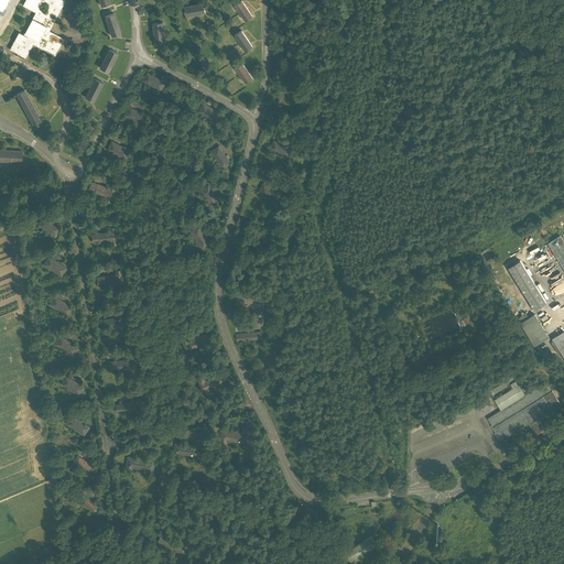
[(0,0),(0,30),(6,33),(21,0),(0,0)]
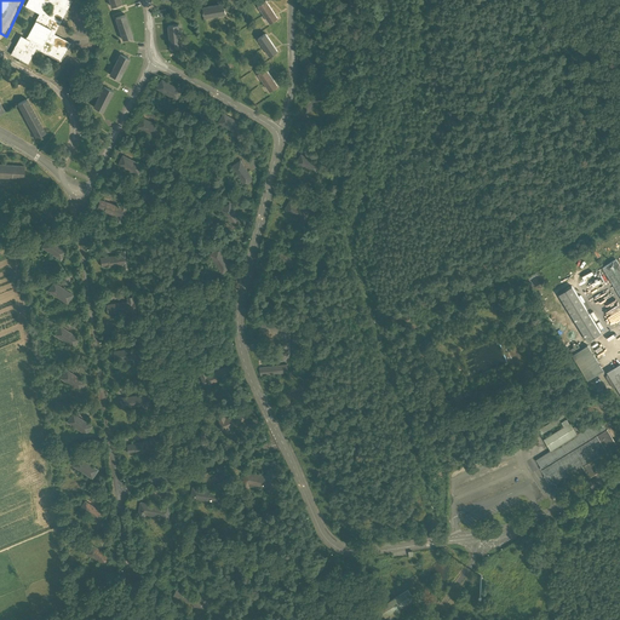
[(55,34),(70,0),(28,0),(26,6),(38,12),(27,38),(19,34),(11,55),(29,63),(35,49),(62,61),(70,41),(55,34)]
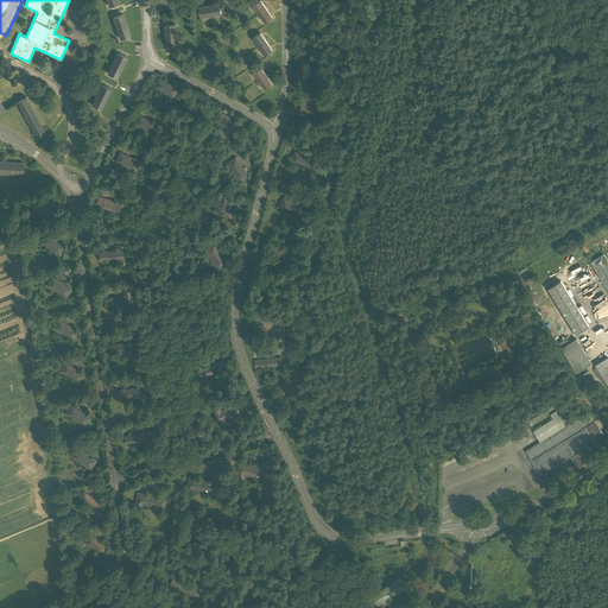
[(265,23),(273,17),(263,1),(254,7),(265,23)]
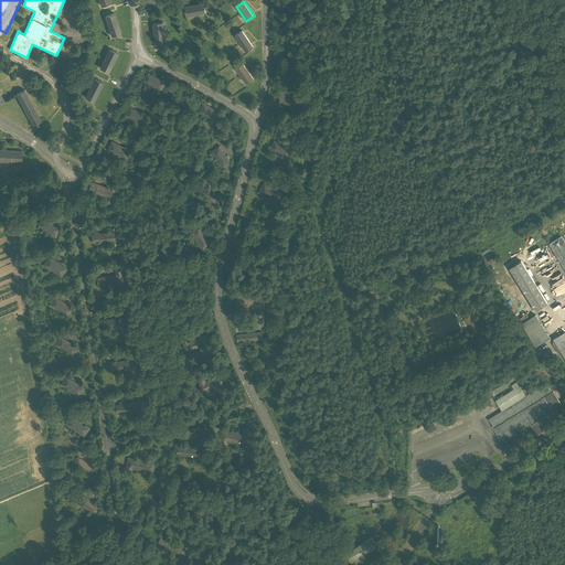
[(187,16),(206,12),(204,2),(184,6),(187,16)]
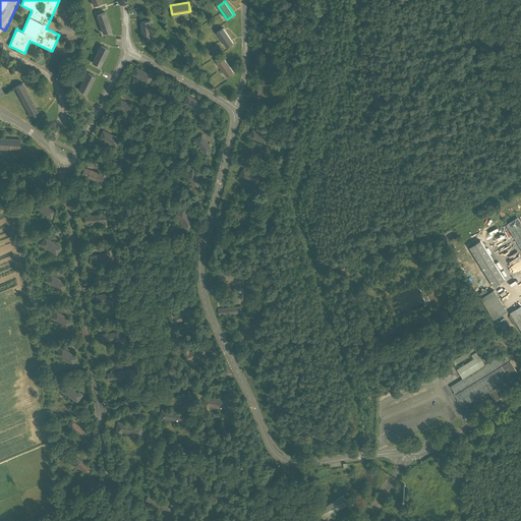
[(111,31),(107,11),(97,14),(102,33),(111,31)]
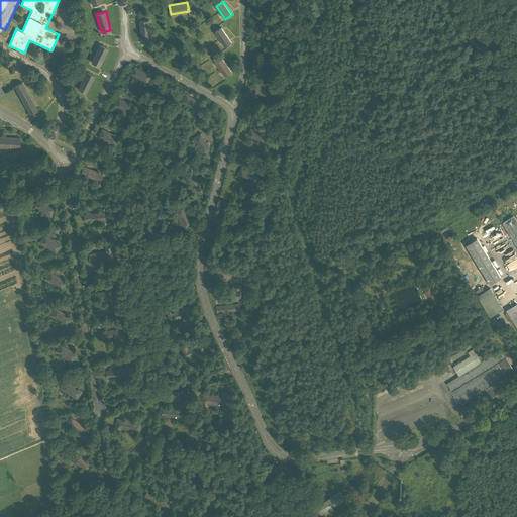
[(149,19),(140,20),(141,40),(150,39),(149,19)]
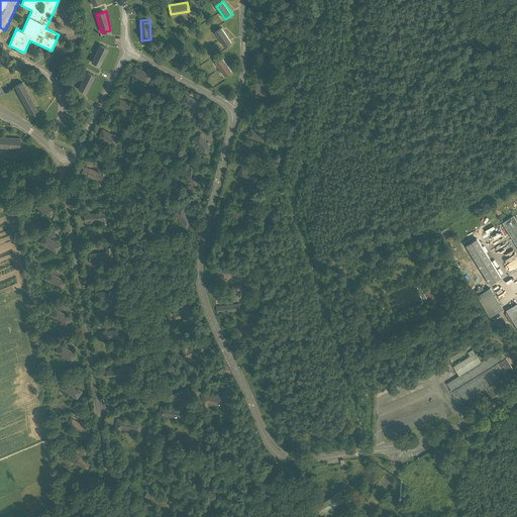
[(224,46),(231,42),(222,26),(215,31),(224,46)]
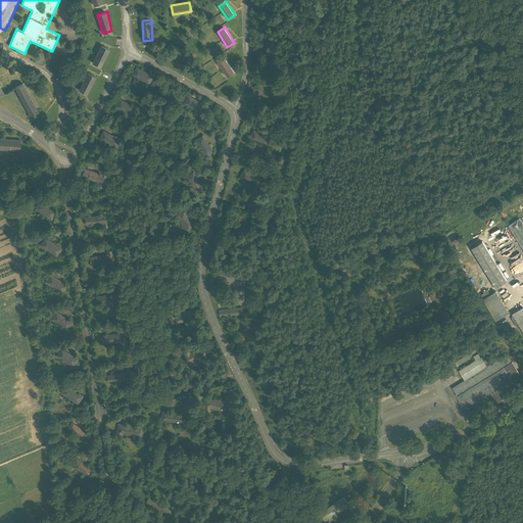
[(101,66),(109,48),(100,45),(92,63),(101,66)]
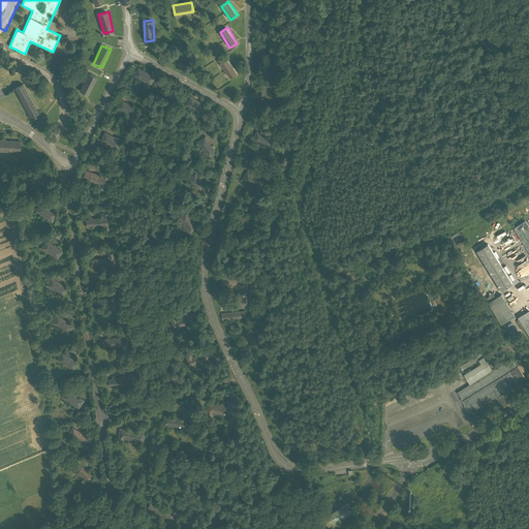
[(220,62),(230,78),(238,72),(227,58),(220,62)]
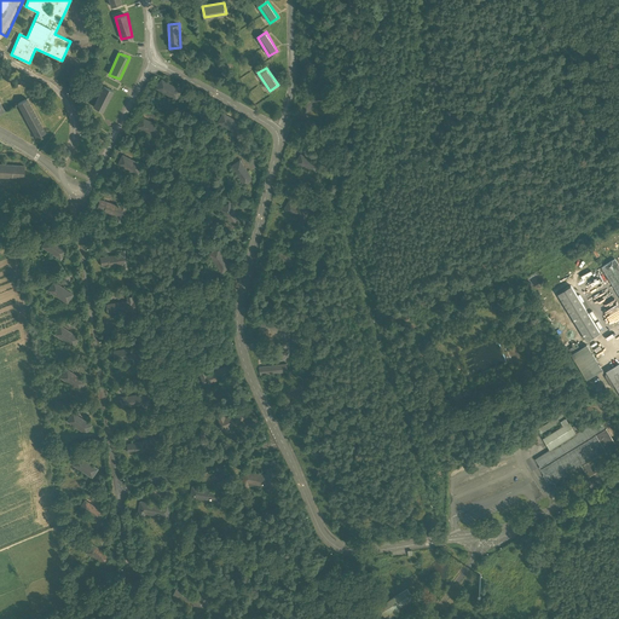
[(181,91),(162,80),(157,88),(177,99),(181,91)]
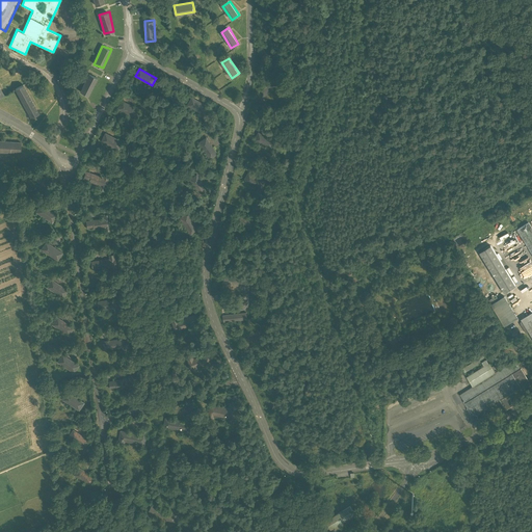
[(88,73),(80,90),(89,95),(98,78),(88,73)]
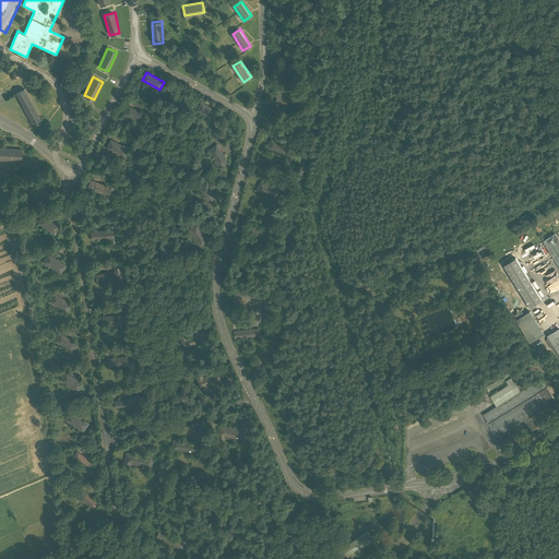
[(306,88),(299,87),(293,110),(299,113),(306,88)]
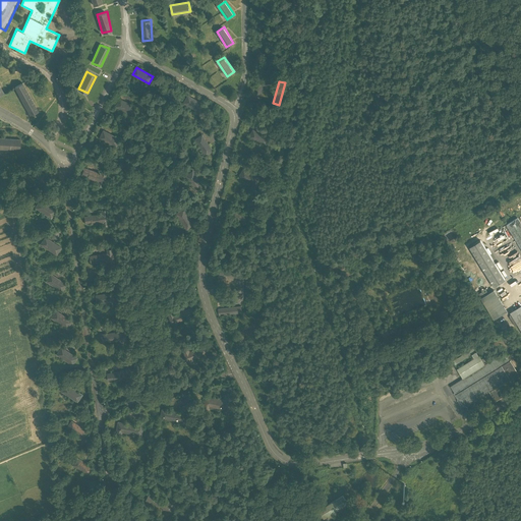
[(14,88),(31,115),(38,111),(22,83),(14,88)]
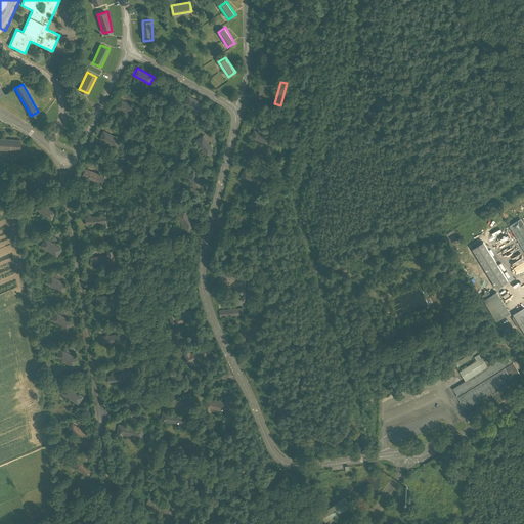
[(206,105),(188,96),(184,103),(202,114),(206,105)]
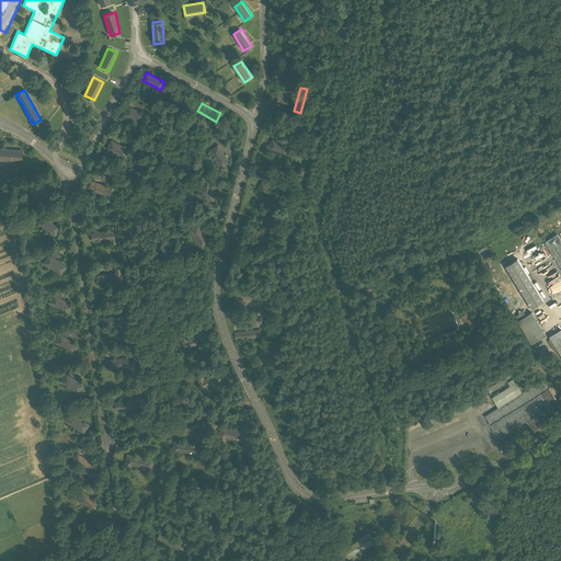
[(147,115),(128,106),(124,114),(142,124),(147,115)]
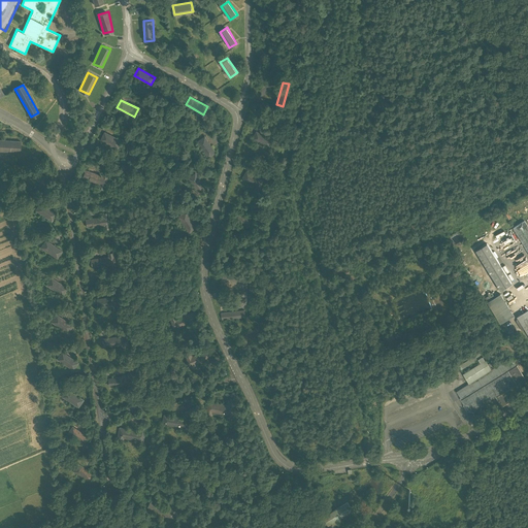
[(273,140),(257,131),(253,139),(269,147),(273,140)]
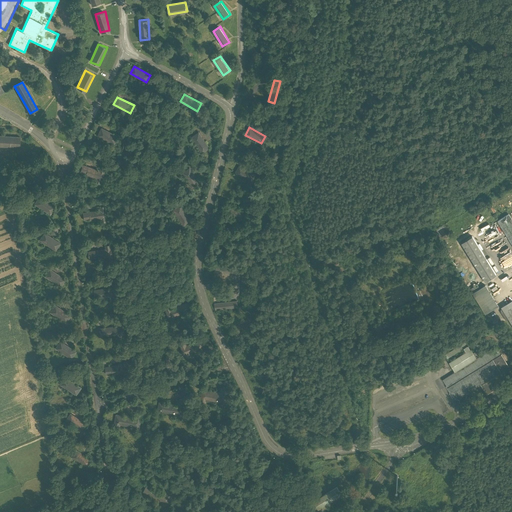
[(118,137),(101,128),(97,136),(114,144),(118,137)]
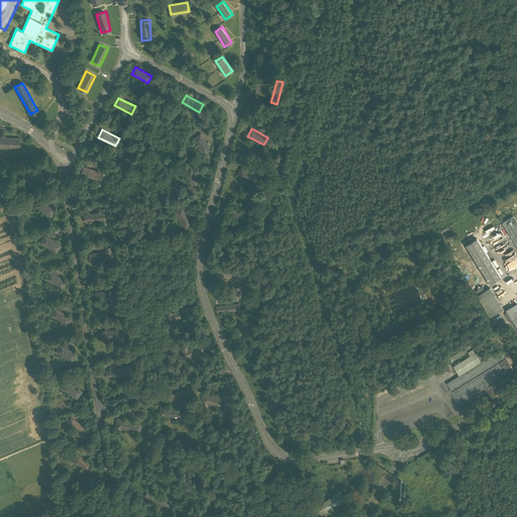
[(211,149),(200,134),(193,139),(204,154),(211,149)]
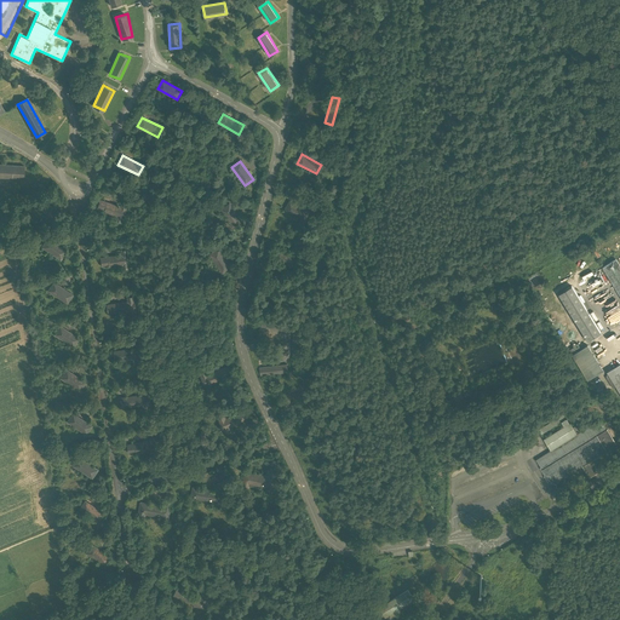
[(0,177),(23,178),(24,166),(0,164),(0,177)]
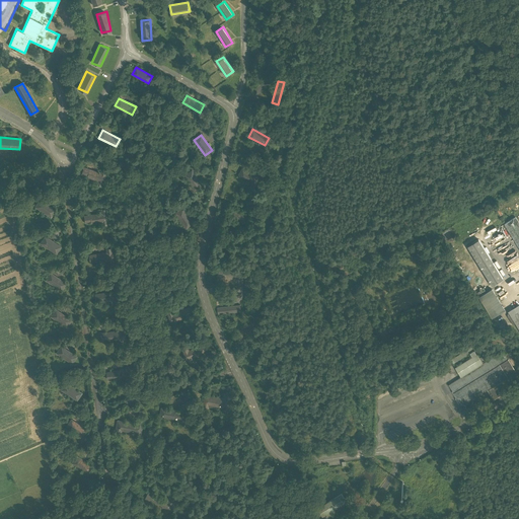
[(44,173),(25,167),(23,174),(27,175),(27,176),(41,181),(44,173)]
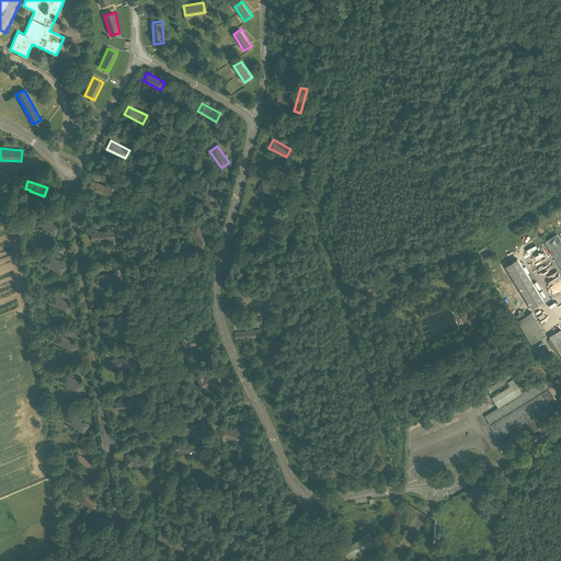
[(103,198),(111,201),(115,186),(109,184),(107,185),(92,181),(90,189),(104,194),(103,198)]
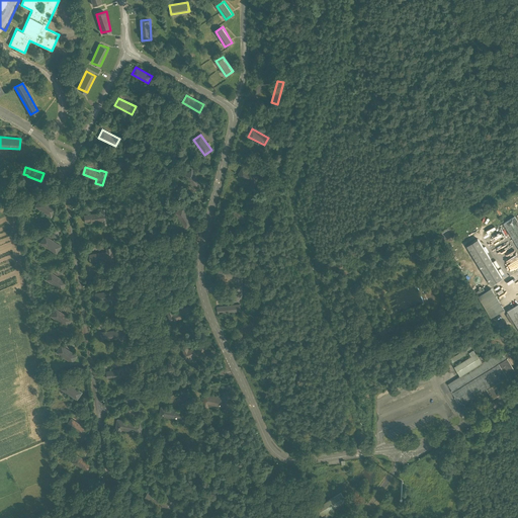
[(259,177),(242,168),(238,176),(255,184),(259,177)]
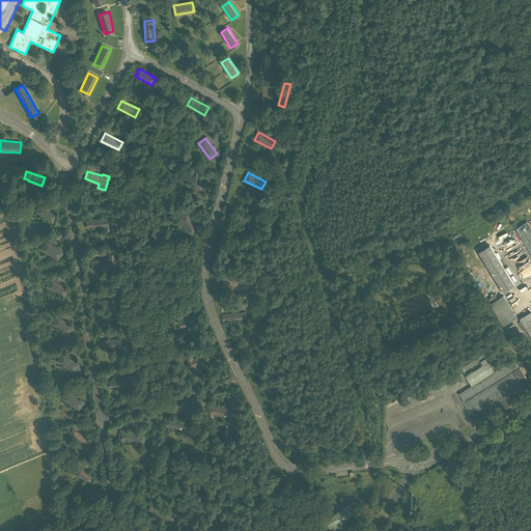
[(207,191),(196,174),(189,179),(200,195),(207,191)]
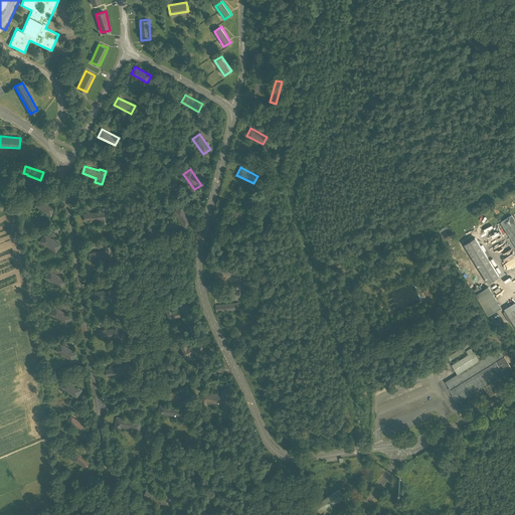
[(55,208),(39,198),(35,204),(39,206),(38,207),(50,215),(55,208)]
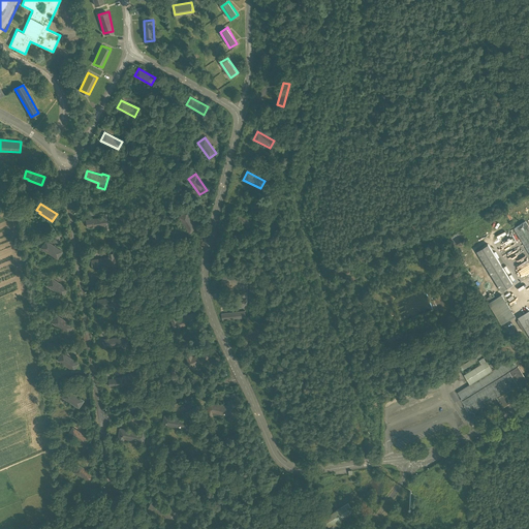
[(197,228),(186,212),(179,217),(190,234),(197,228)]
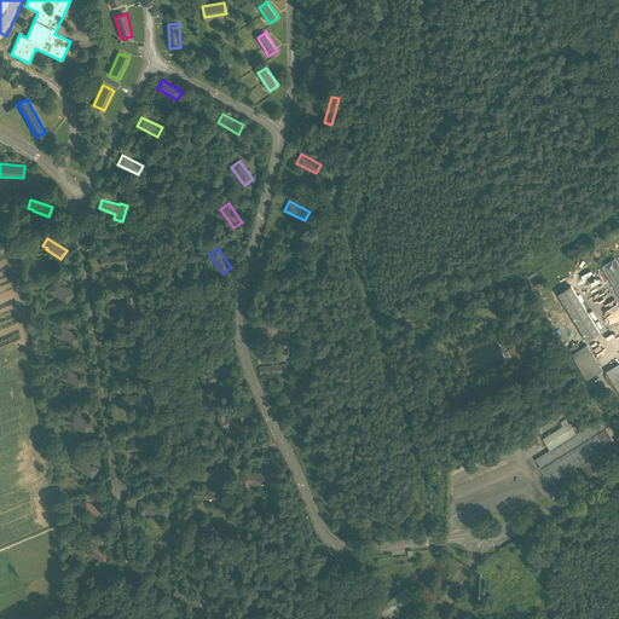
[(298,259),(277,248),(272,256),(293,267),(298,259)]
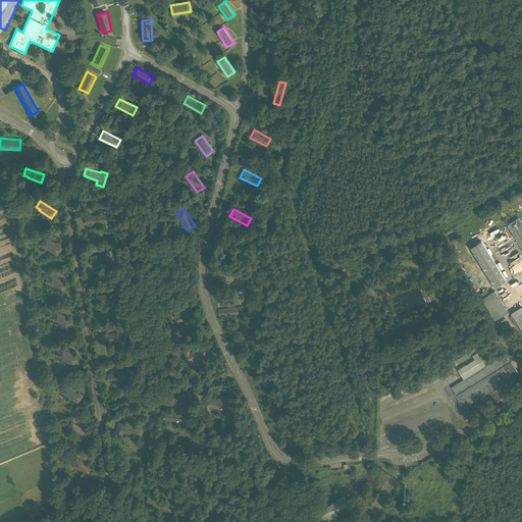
[(107,210),(102,211),(102,214),(95,215),(85,217),(86,224),(92,223),(92,224),(103,222),(104,226),(109,225),(108,222),(109,221),(108,213),(107,213),(107,210)]
